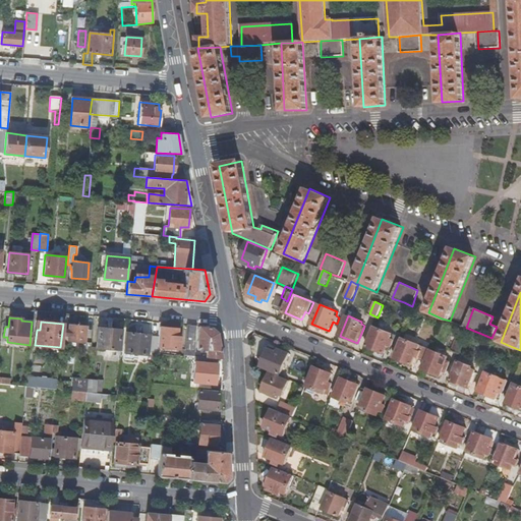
[(87,327),(68,325),(68,330),(65,330),(64,337),(67,337),(66,343),(85,344),(87,327)]
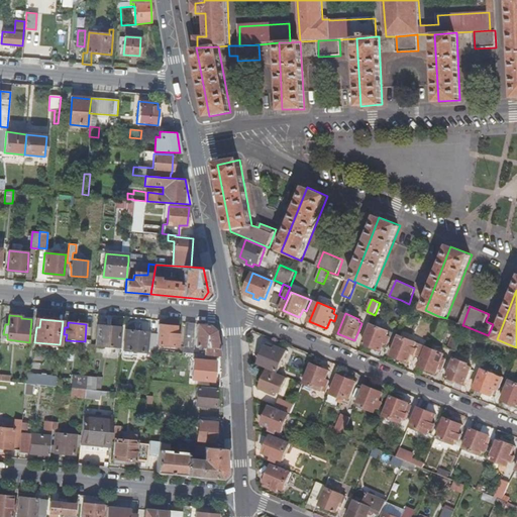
[(194,324),(185,322),(184,338),(193,339),(194,324)]
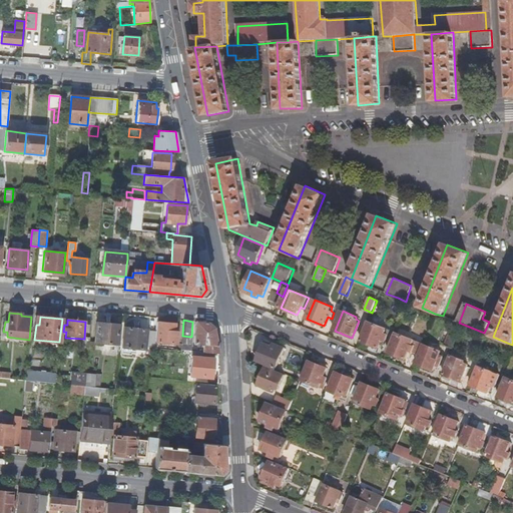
[(105,322),(97,321),(95,343),(117,345),(119,325),(104,323),(105,322)]
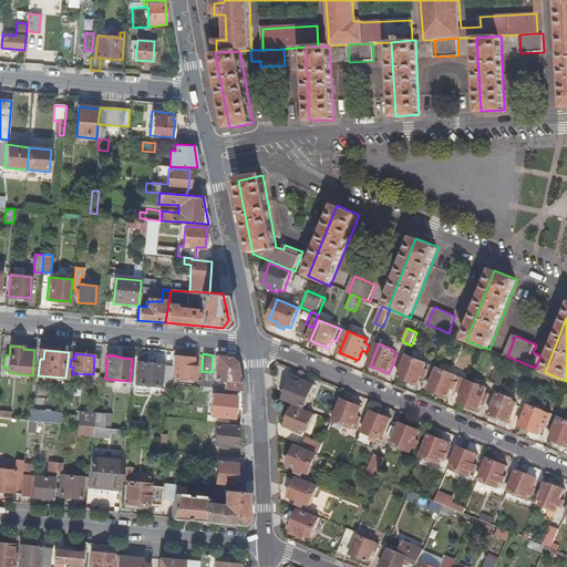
[(230,357),(217,356),(215,380),(223,380),(223,384),(226,384),(225,390),(241,391),(237,362),(230,357)]
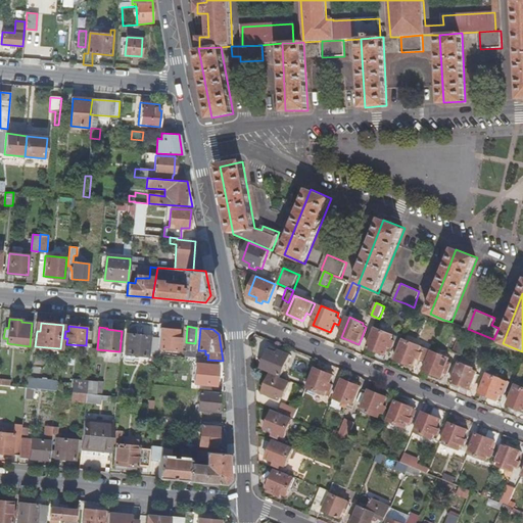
[(393,347),(398,337),(377,328),(369,348),(377,351),(377,353),(384,358),(385,354),(387,354),(390,346),(393,347)]
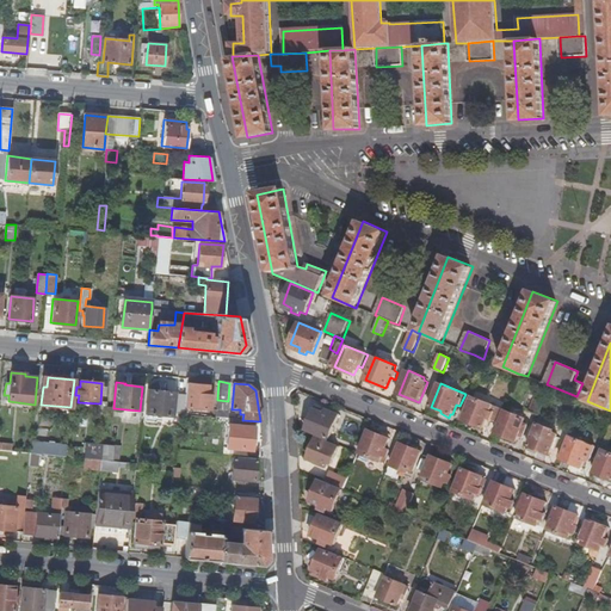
[(208,387),(187,384),(186,394),(185,407),(210,409),(211,395),(207,394),(208,387)]
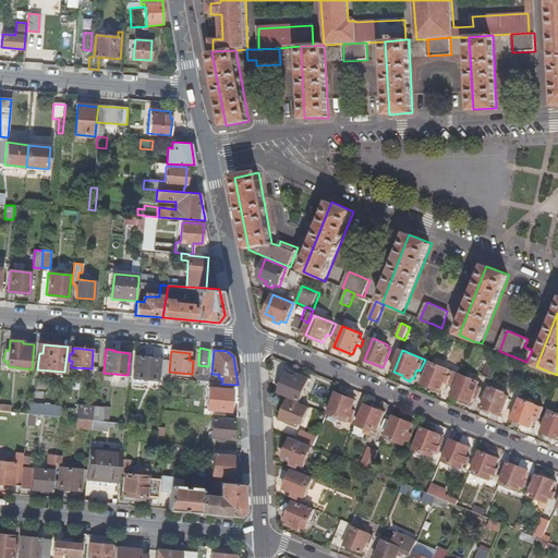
[(455,365),(462,368),(468,355),(460,352),(455,365)]
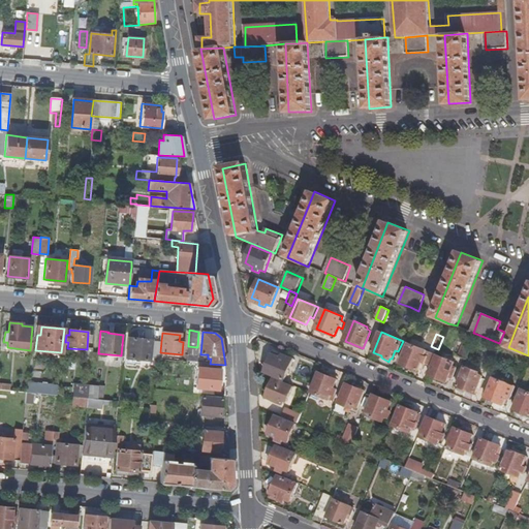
[(160,352),(161,341),(153,340),(129,337),(127,358),(152,361),(152,360),(154,360),(159,361),(160,352)]
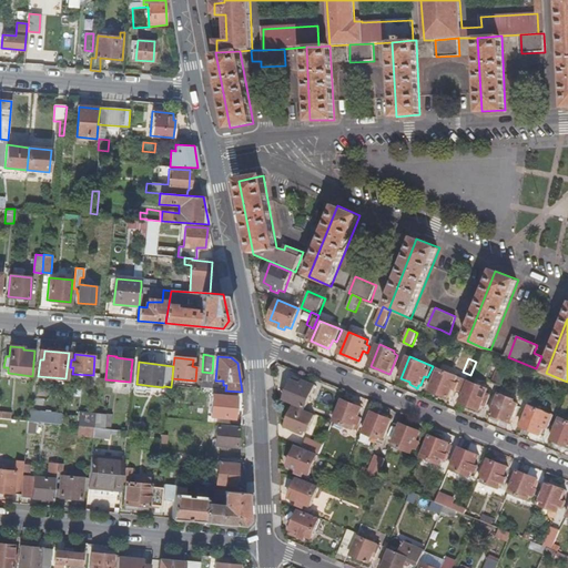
[(493,383),(500,386),(507,371),(498,367),(493,383)]
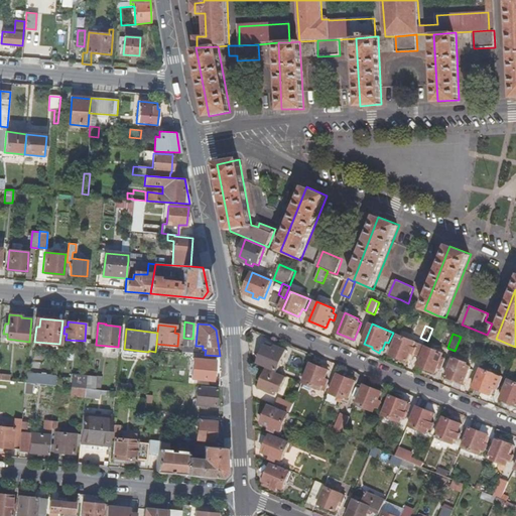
[(392,354),(409,361),(412,353),(421,357),(425,346),(417,343),(399,335),(392,354)]
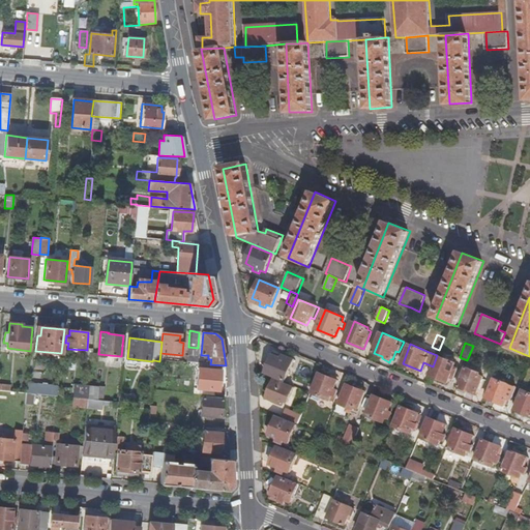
[(199,356),(188,355),(187,362),(198,363),(199,356)]
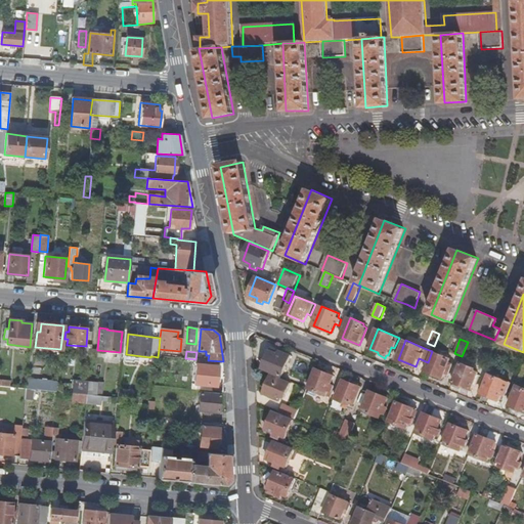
[(282,377),(291,355),(279,351),(278,354),(270,351),(269,352),(268,351),(265,358),(266,359),(263,368),(282,377)]
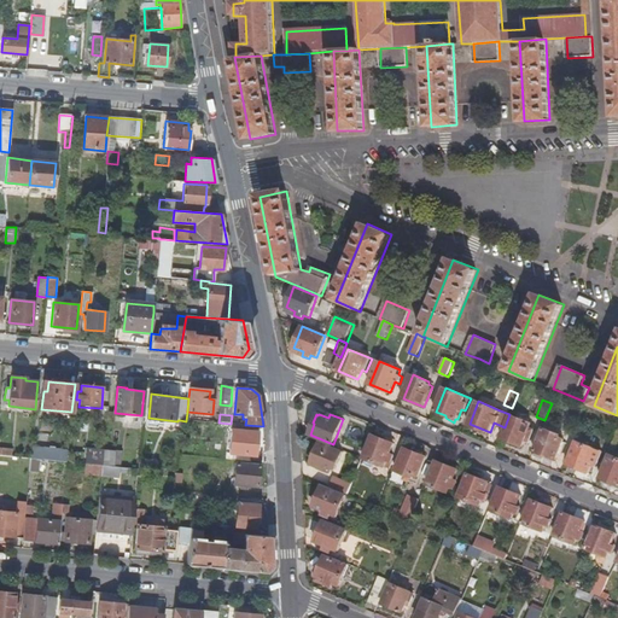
[(524,447),(532,424),(512,415),(503,438),(524,447)]
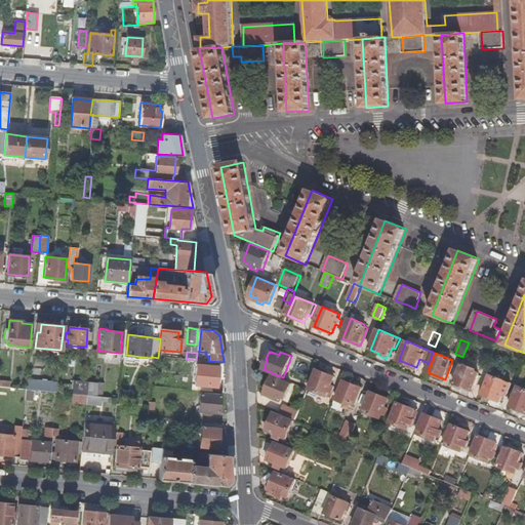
[(477,369),(462,364),(455,384),(456,385),(455,388),(461,391),(463,387),(473,391),(479,373),(476,371),(477,369)]
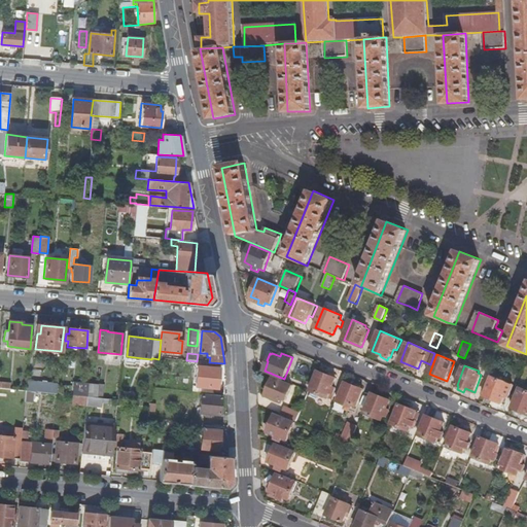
[(221,369),(203,366),(201,386),(218,388),(221,369)]
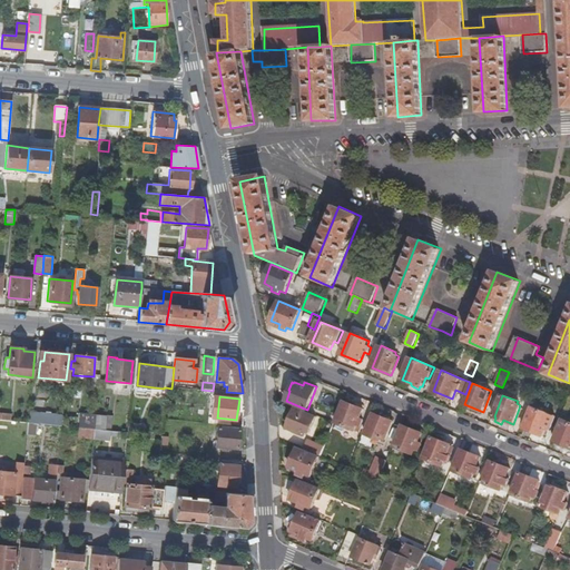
[(355,405),(345,401),(336,422),(355,431),(357,425),(362,428),(364,420),(361,419),(365,406),(356,403),(355,405)]
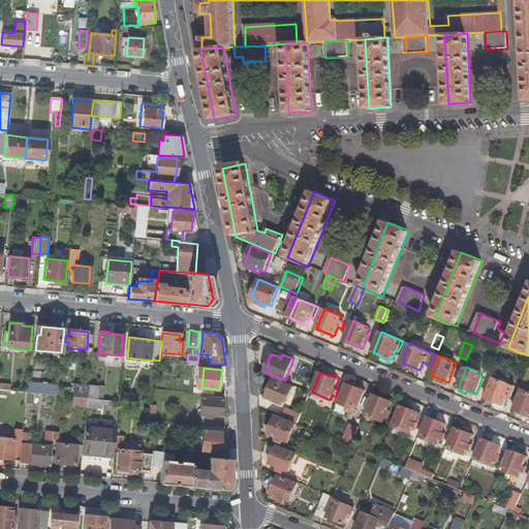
[(511,398),(516,386),(494,378),(487,398),(504,405),(507,396),(511,398)]
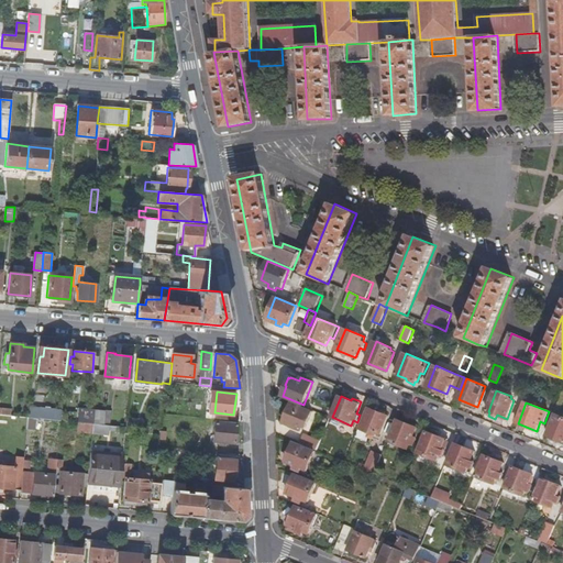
[(304,431),(311,412),(290,404),(284,422),(304,431)]
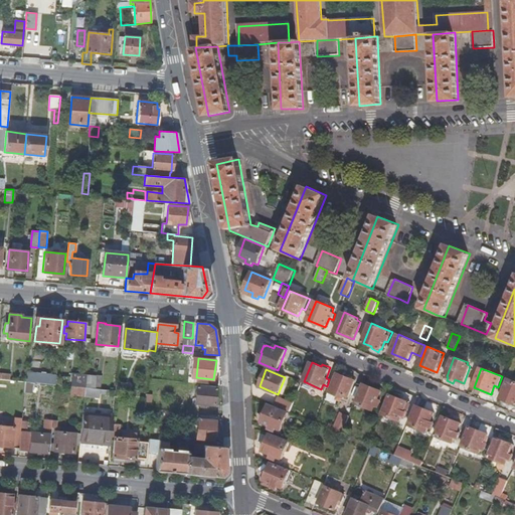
[(352,398),(359,381),(337,373),(330,392),(347,399),(348,396),(352,398)]
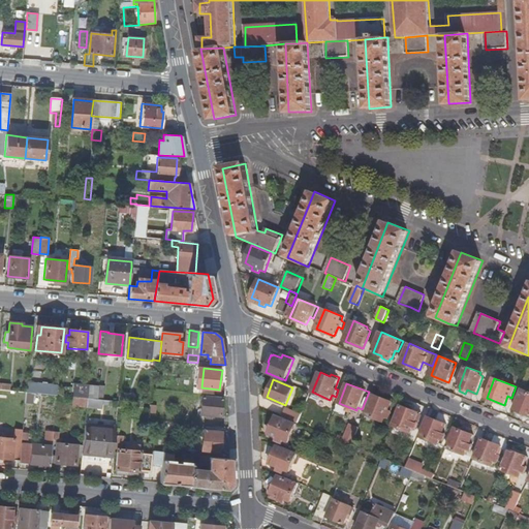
[(97,386),(89,385),(88,399),(96,400),(97,386)]
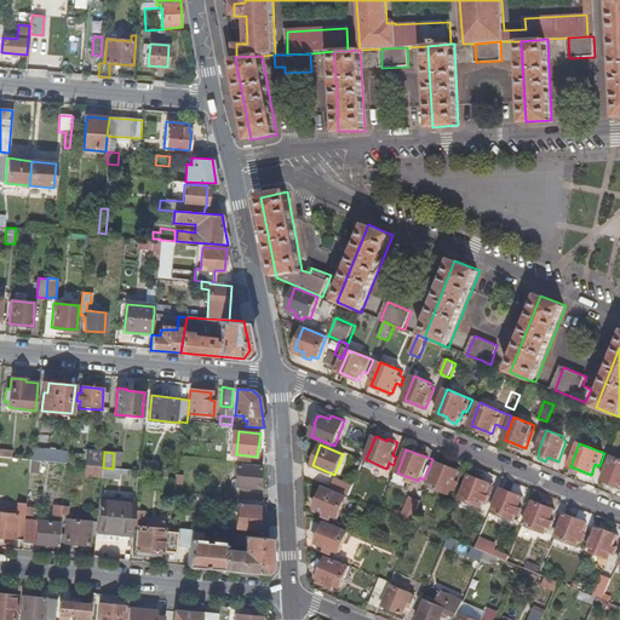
[(619,459),(613,457),(603,480),(606,481),(604,483),(613,487),(614,484),(619,486),(619,459)]
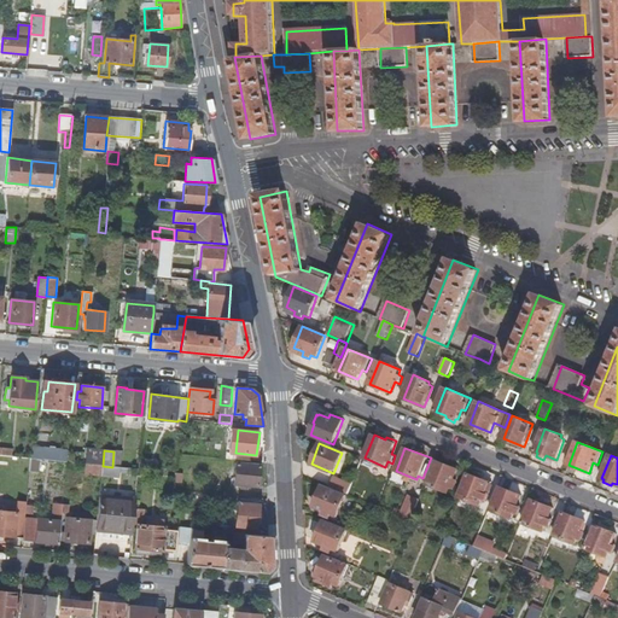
[(39,460),(30,459),(29,472),(38,472),(39,460)]
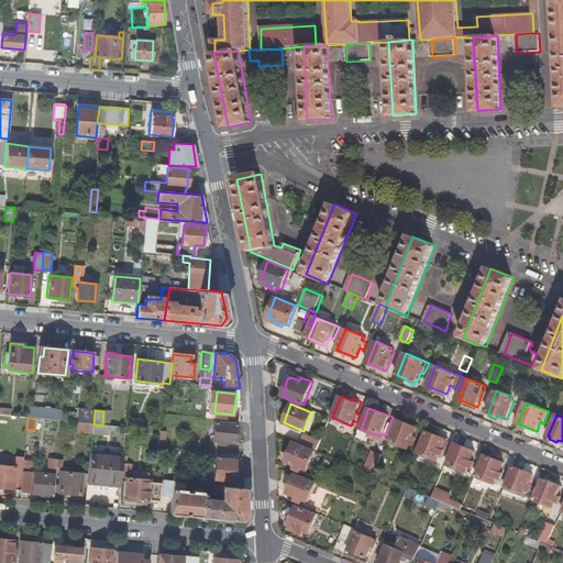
[(144,421),(127,420),(125,428),(143,429),(144,421)]
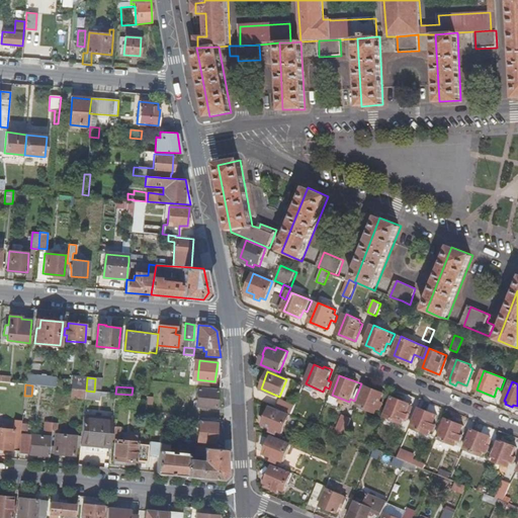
[(218,389),(190,386),(188,405),(193,405),(193,408),(200,409),(200,406),(217,407),(218,389)]
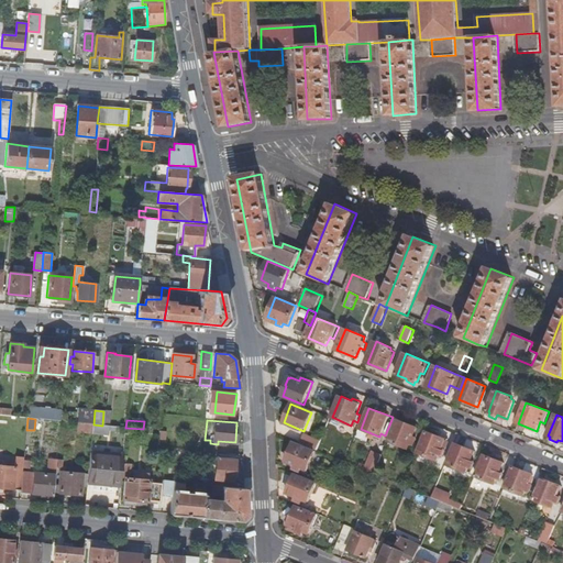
[(408,423),(398,420),(390,441),(409,449),(410,443),(414,445),(416,439),(414,438),(418,424),(409,421),(408,423)]
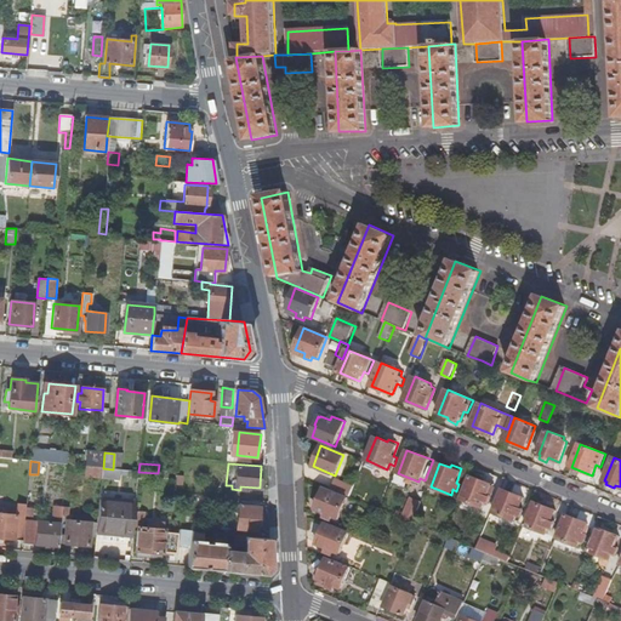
[(103,474),(103,468),(86,466),(86,476),(102,478),(103,474)]
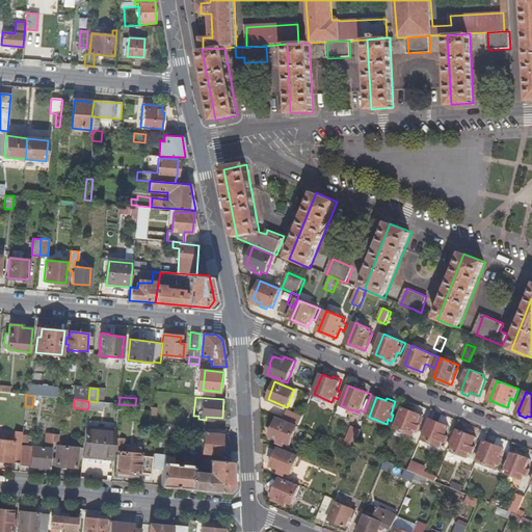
[(96,407),(88,406),(87,409),(86,422),(101,424),(103,408),(96,407)]
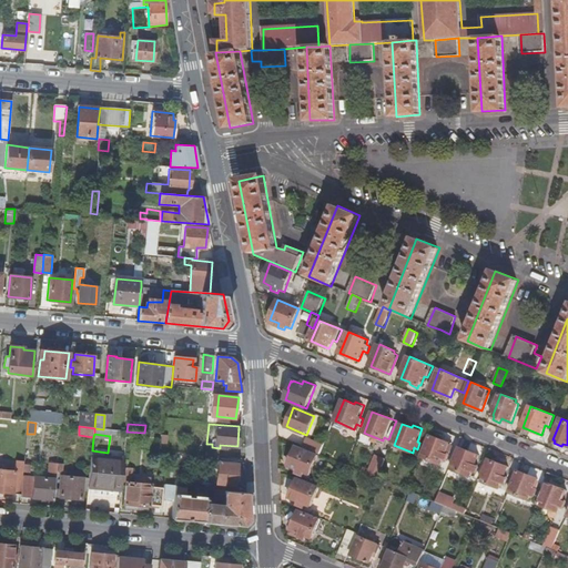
[(446,453),(449,444),(429,435),(422,456),(442,465),(443,460),(446,462),(449,454),(446,453)]
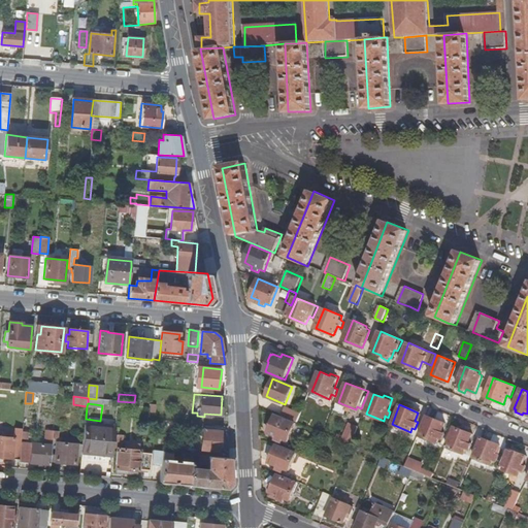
[(296,424),(275,416),(268,433),(276,437),(275,441),(282,443),(284,440),(288,442),(296,424)]
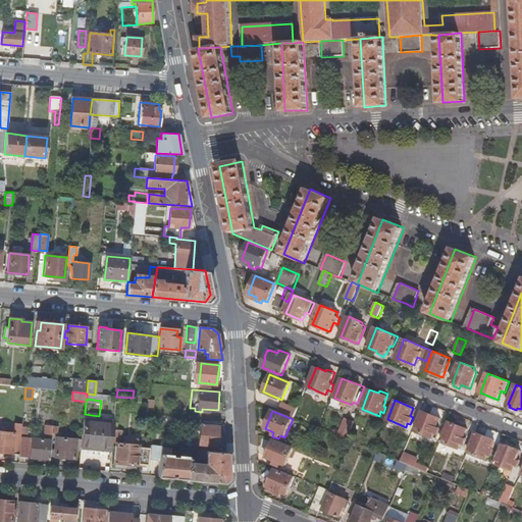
[(436,427),(440,418),(422,411),(414,430),(432,437),(434,433),(437,434),(439,428),(436,427)]
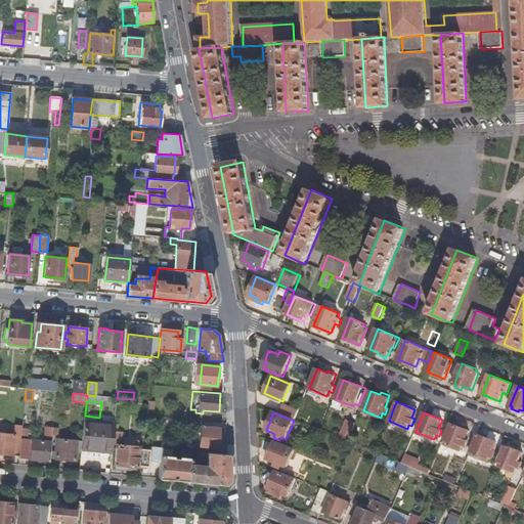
[(354,429),(358,417),(351,413),(346,426),(354,429)]
